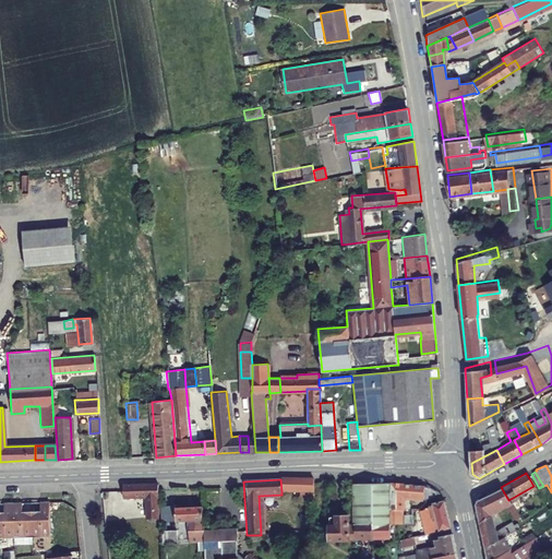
[(280,479),(282,492),(289,491),(289,480),(280,479)]
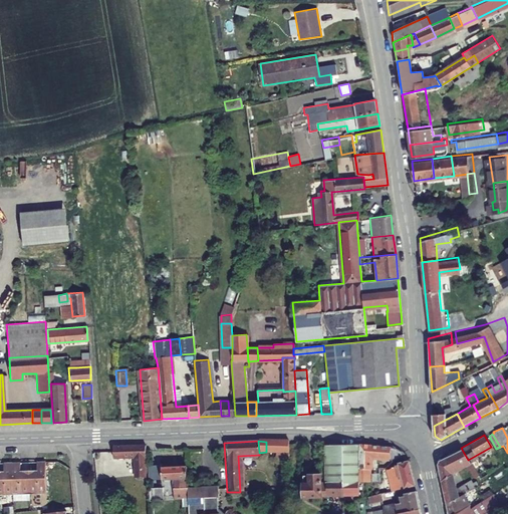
[(275,455),(275,463),(287,462),(286,441),(266,442),(266,452),(271,452),(272,456),(275,455)]
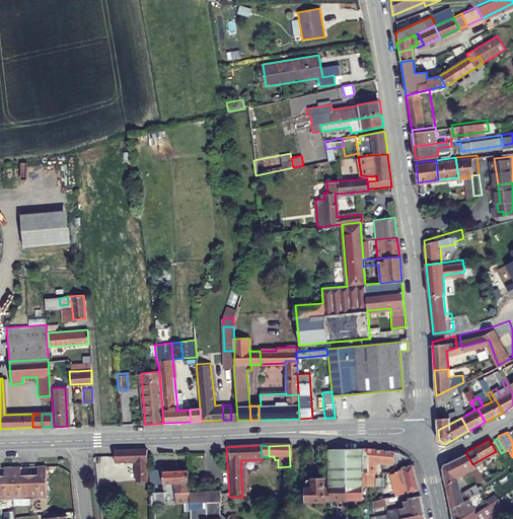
[(325,449),(326,485),(360,487),(360,478),(360,449),(325,449)]
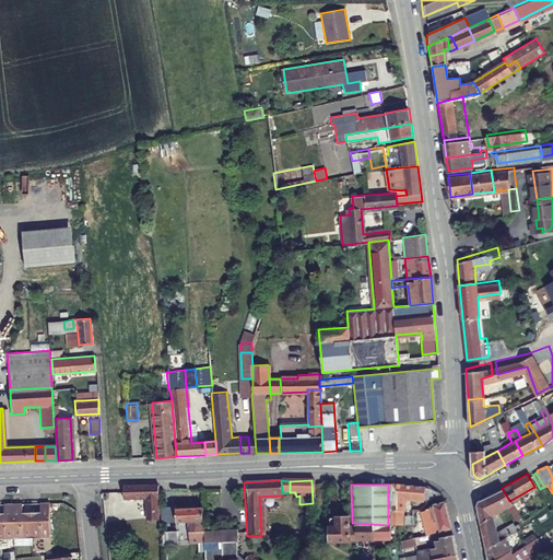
[(401,486),(388,485),(388,516),(401,516),(401,497),(401,486)]
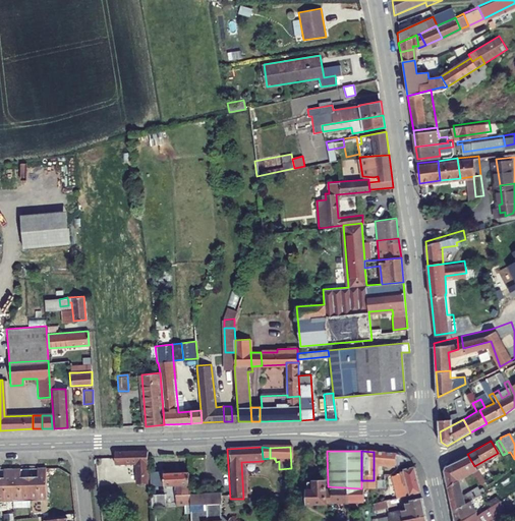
[(393,454),(374,452),(374,462),(393,465),(393,454)]
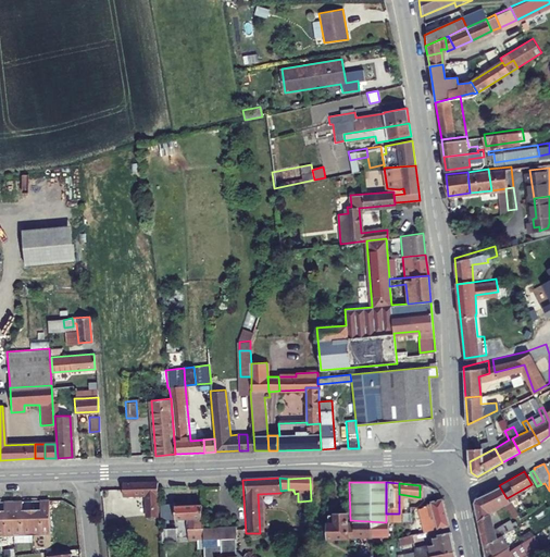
[(129,504),(136,504),(136,498),(145,498),(144,484),(120,485),(121,499),(128,498),(129,504)]
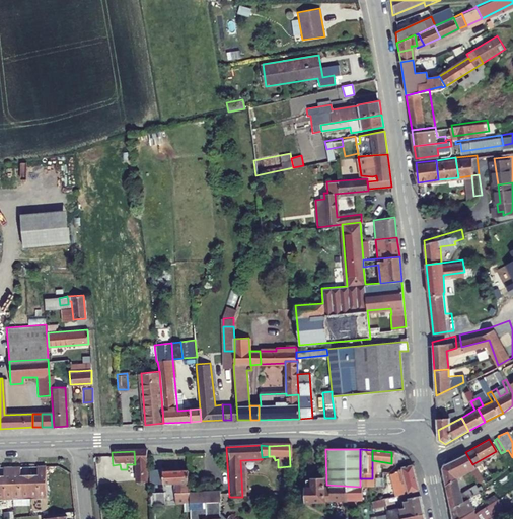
[(133,468),(134,484),(145,483),(145,477),(146,477),(144,451),(134,451),(135,464),(127,464),(127,469),(133,468)]
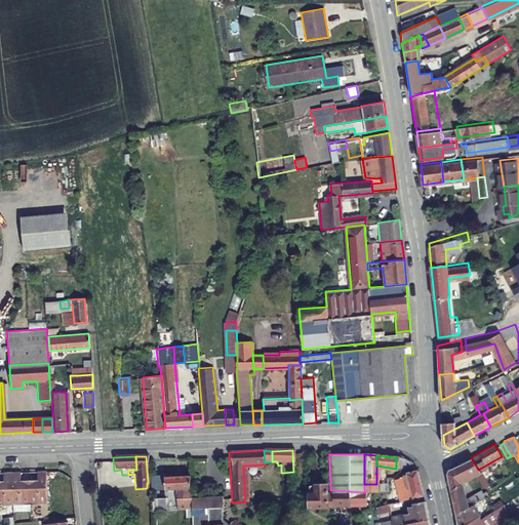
[(446,476),(449,492),(462,484),(476,476),(480,473),(478,470),(471,457),(457,465),(456,468),(448,471),(446,476)]
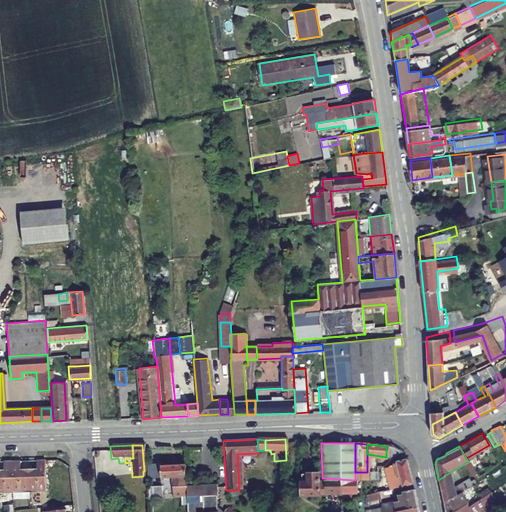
[(380,483),(382,491),(411,484),(404,458),(394,461),(394,462),(380,469),(380,483)]
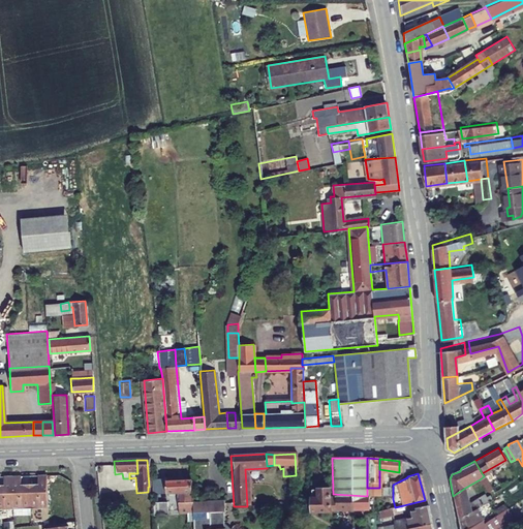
[(33,484),(25,484),(26,507),(42,507),(42,474),(33,475),(33,484)]
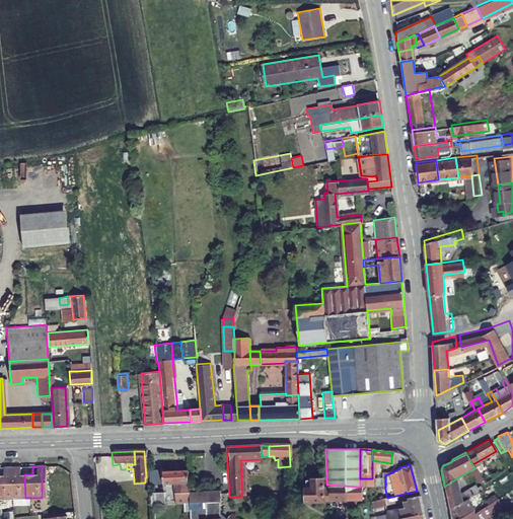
[(0,498),(8,499),(7,466),(0,466),(0,498)]
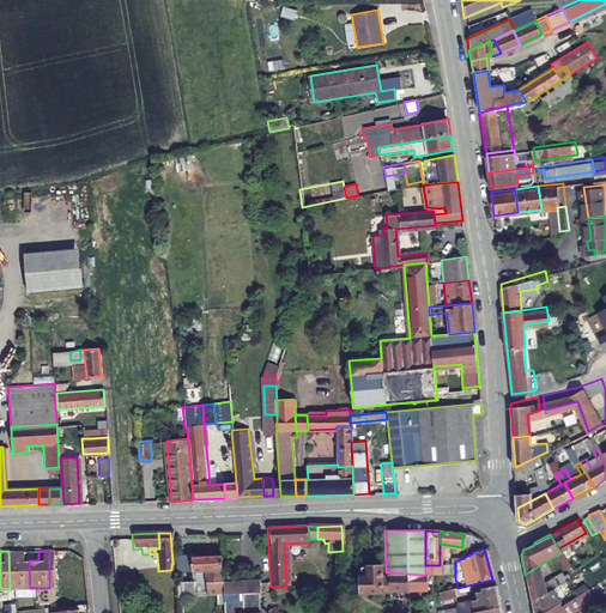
[(19,551),(8,551),(10,589),(30,588),(29,560),(19,560),(19,551)]
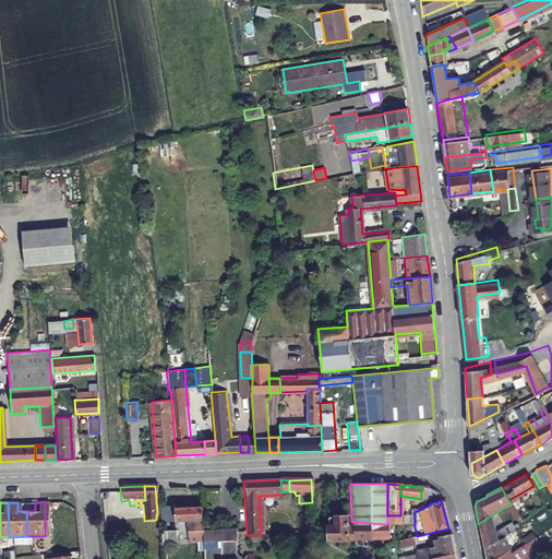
[(518,516),(511,503),(506,507),(514,521),(519,518),(518,516)]
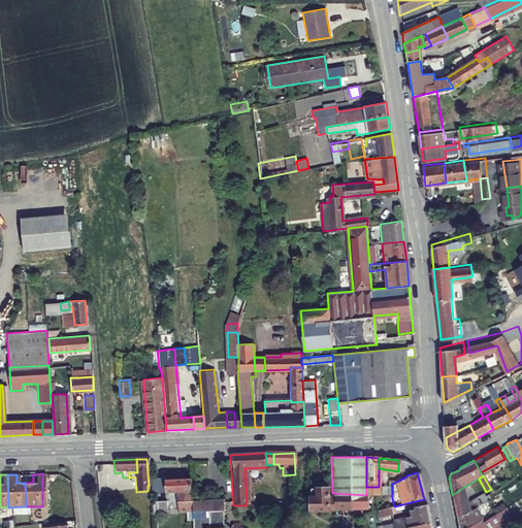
[(191,502),(190,481),(164,482),(165,494),(176,494),(176,515),(186,514),(186,522),(192,522),(192,519),(192,514),(191,502)]
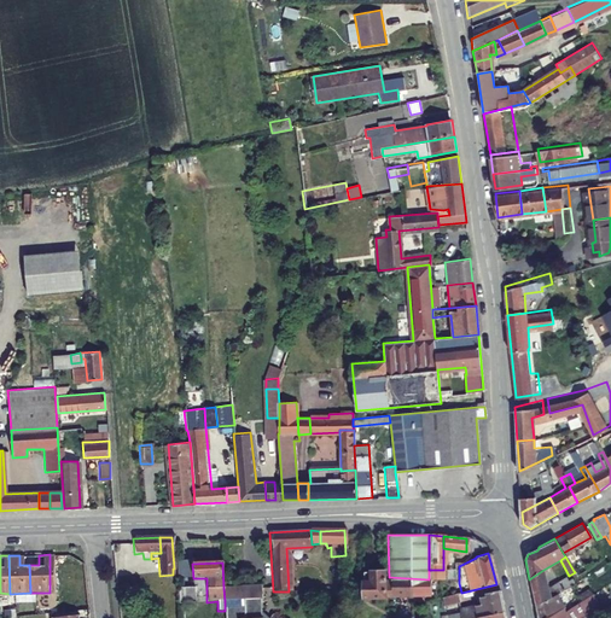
[(579,569),(581,573),(589,569),(586,563),(579,569)]
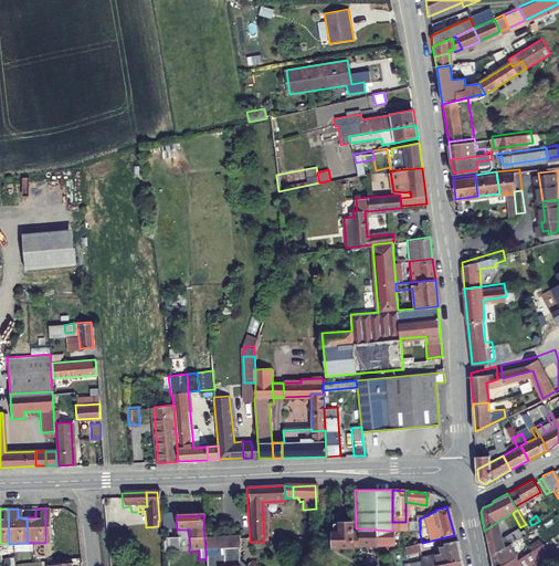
[(484,531),(489,556),(509,544),(524,535),(526,534),(523,530),(519,532),(517,528),(502,537),(497,522),(484,531)]
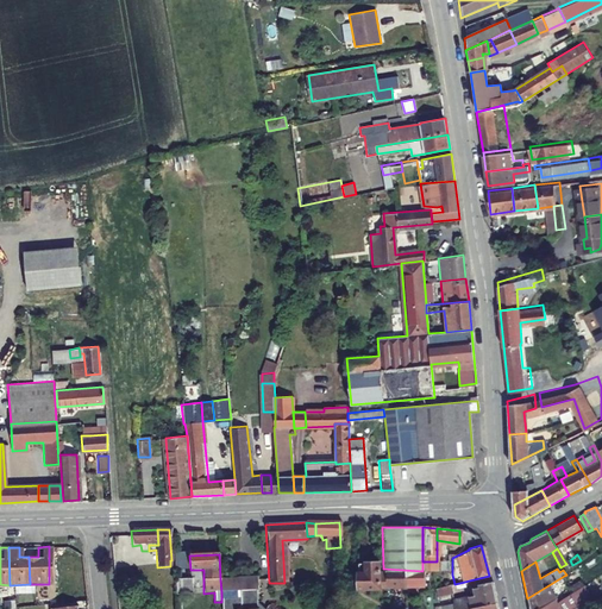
[(356,572),(357,589),(383,589),(383,586),(383,572),(377,572),(377,564),(363,564),(363,572),(356,572)]
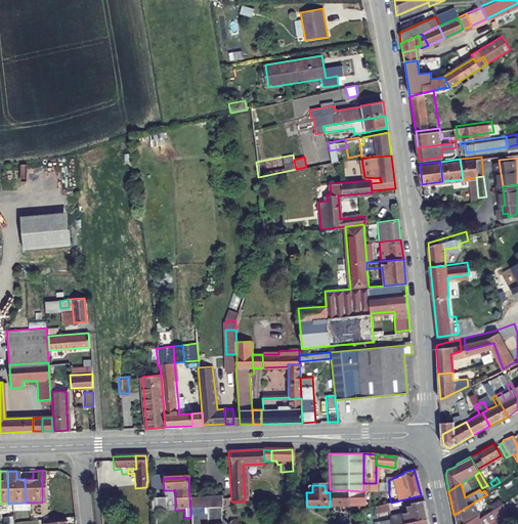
[(330,489),(330,492),(330,505),(362,503),(363,491),(330,489)]
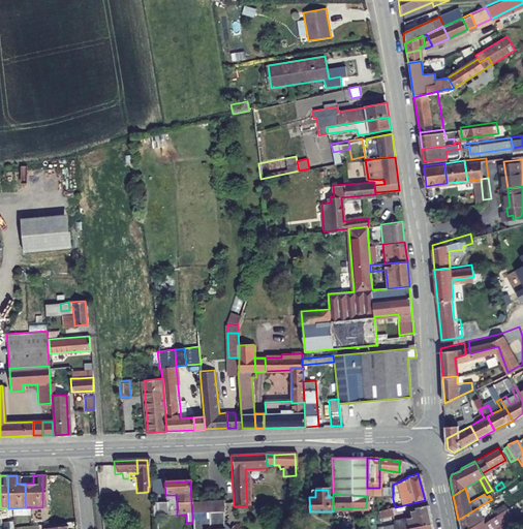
[(490,500),(493,506),(504,499),(500,494),(492,499),(490,500)]
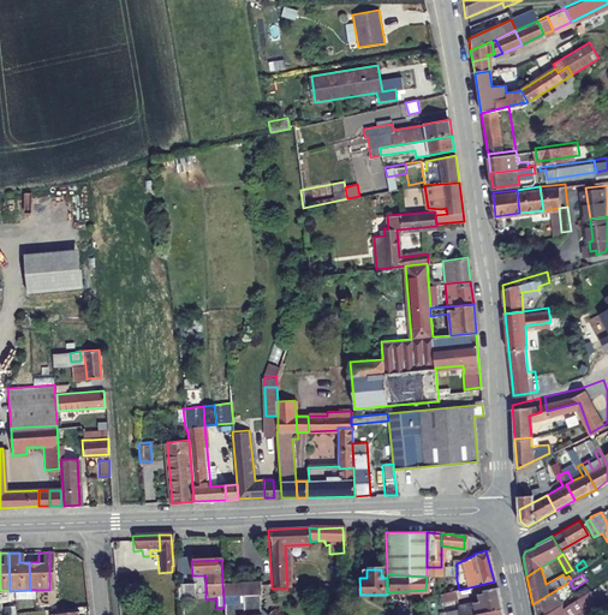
[(571,595),(573,598),(583,593),(592,587),(589,583),(571,595)]
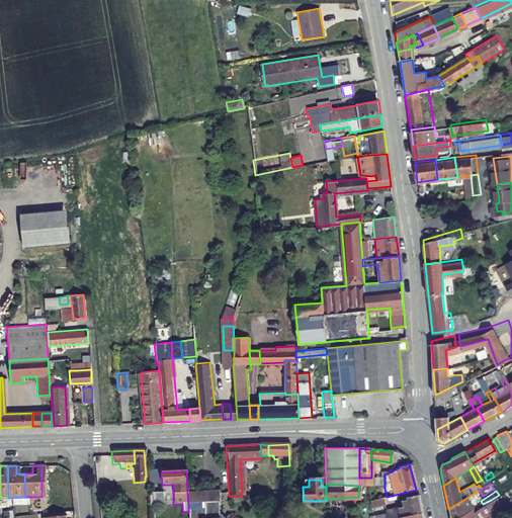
[(225,517),(219,513),(218,492),(187,493),(188,504),(203,503),(203,508),(188,509),(188,512),(188,517),(225,517)]
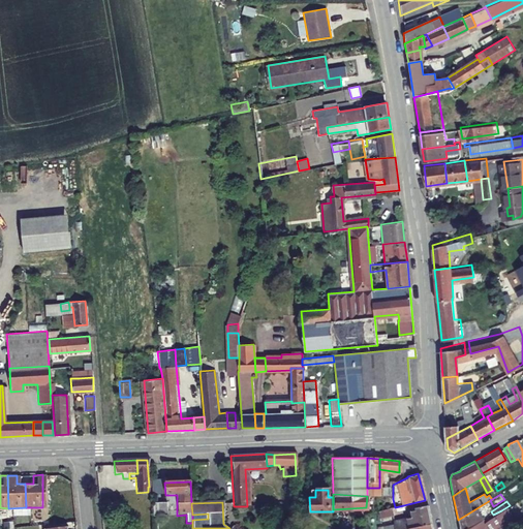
[(152,504),(152,518),(166,517),(165,503),(152,504)]
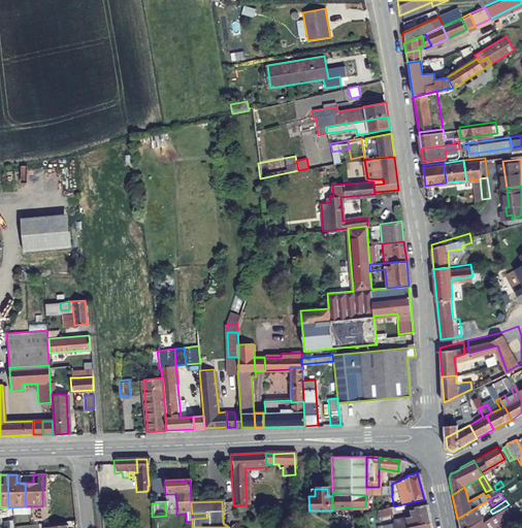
[(371,527),(405,527),(406,527),(429,524),(425,504),(413,506),(413,508),(408,509),(409,515),(390,519),(391,524),(371,527)]
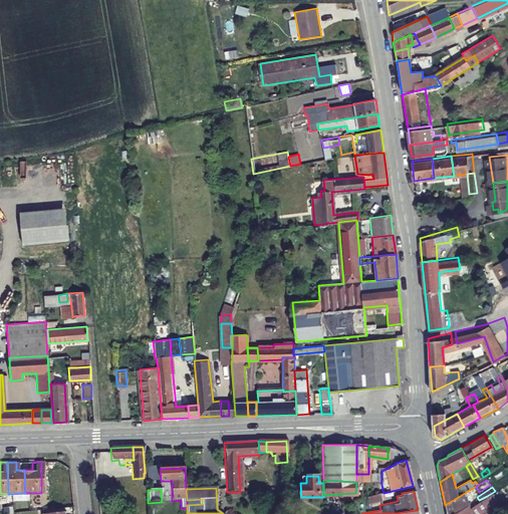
[(365,497),(367,504),(379,501),(378,494),(365,497)]
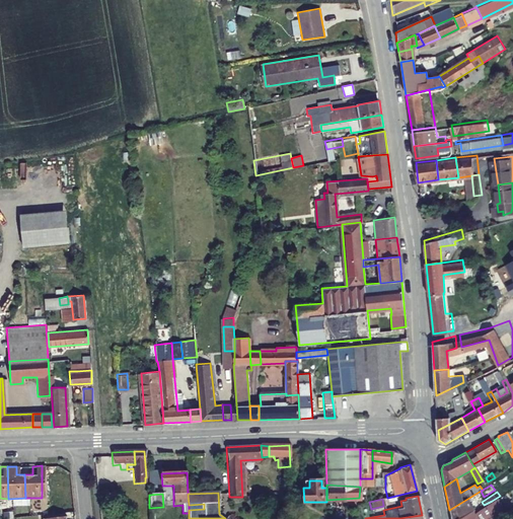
[(449,510),(450,518),(461,518),(473,512),(473,511),(474,510),(467,499),(449,510)]
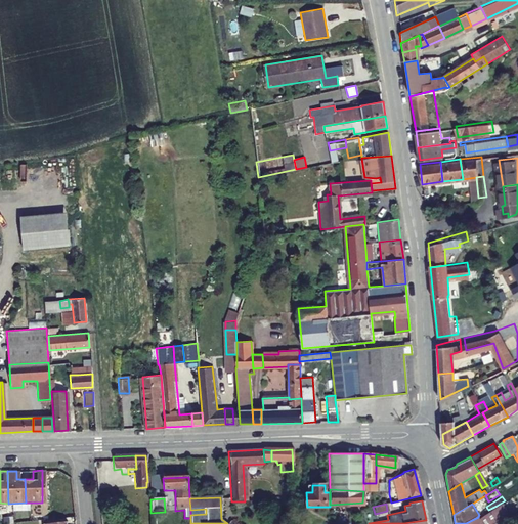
[(488,510),(492,515),(500,510),(497,506),(488,510)]
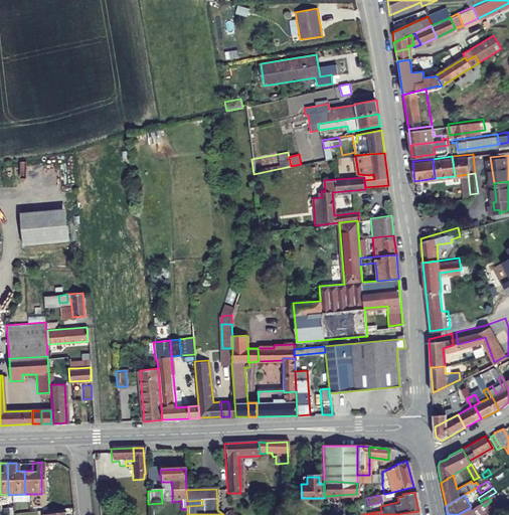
[(491,506),(494,510),(506,502),(504,498),(491,506)]
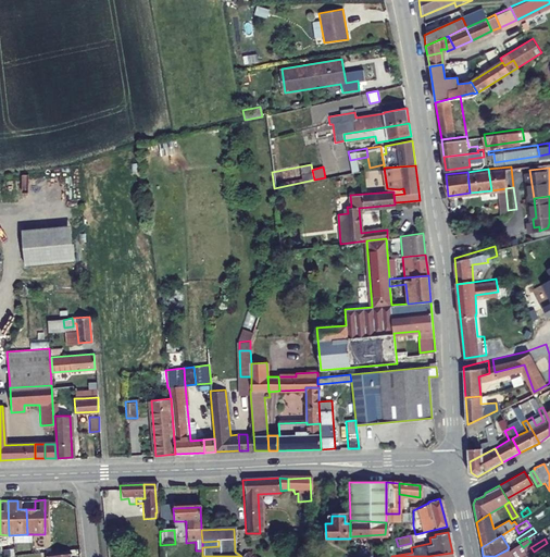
[(529,555),(529,556),(544,556),(549,554),(549,546),(548,543),(547,543),(534,552),(529,555)]
